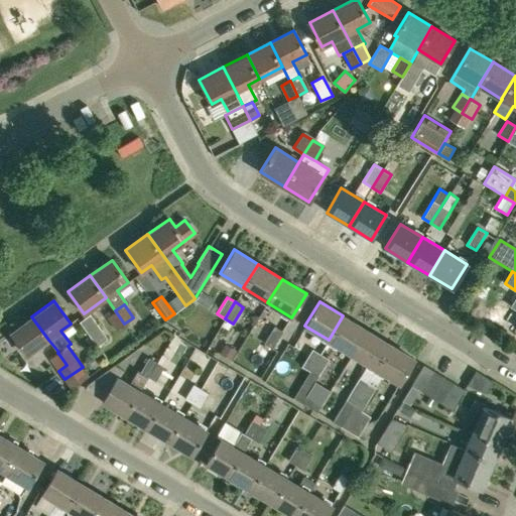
[(124,324),(115,310),(106,317),(116,330),(124,324)]
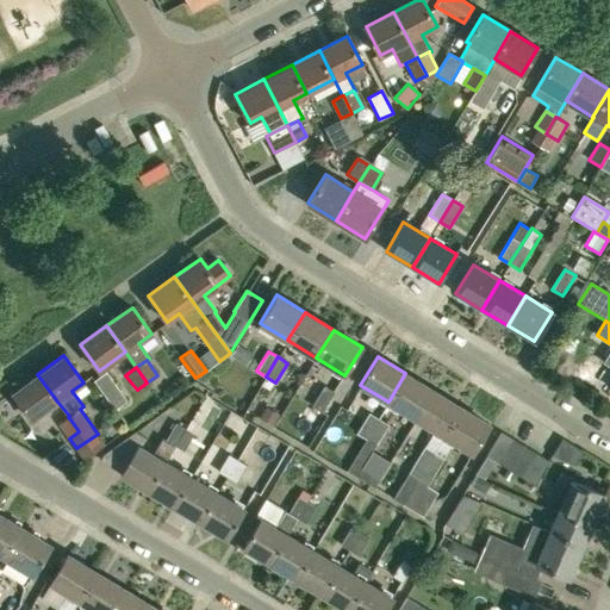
[(126,399),(106,372),(94,380),(114,409),(126,399)]
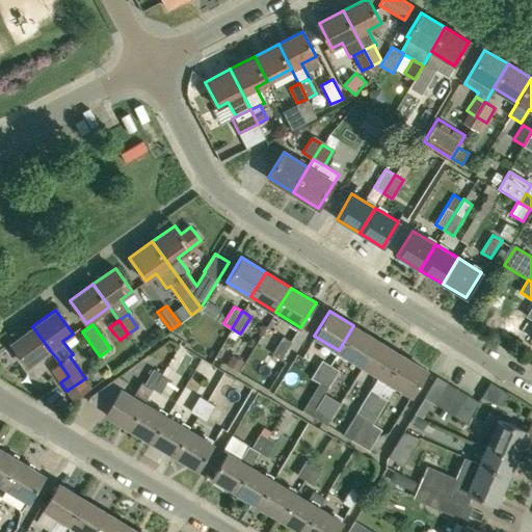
[(353,325),(339,350),(363,366),(378,341),(353,325)]
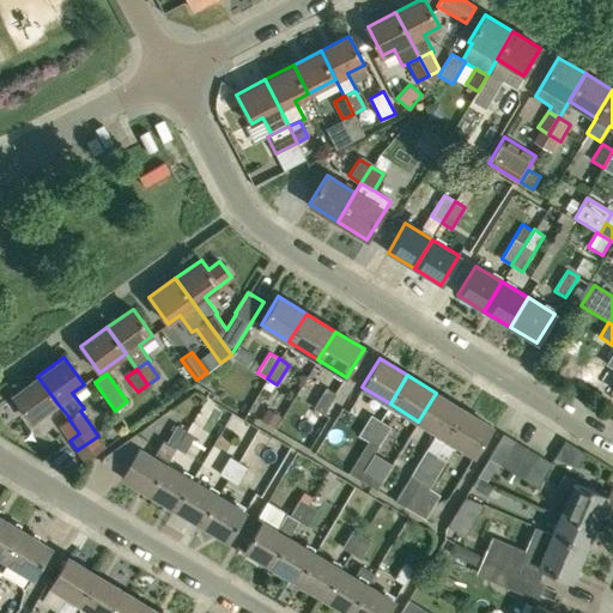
[(58,404),(37,376),(11,395),(31,423),(58,404)]
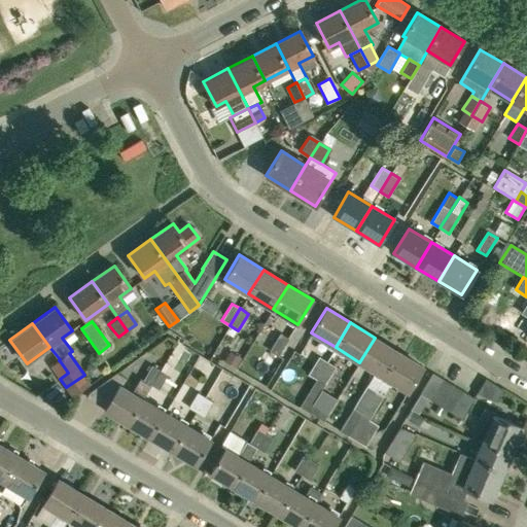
[(278,355),(288,338),(280,332),(270,350),(278,355)]
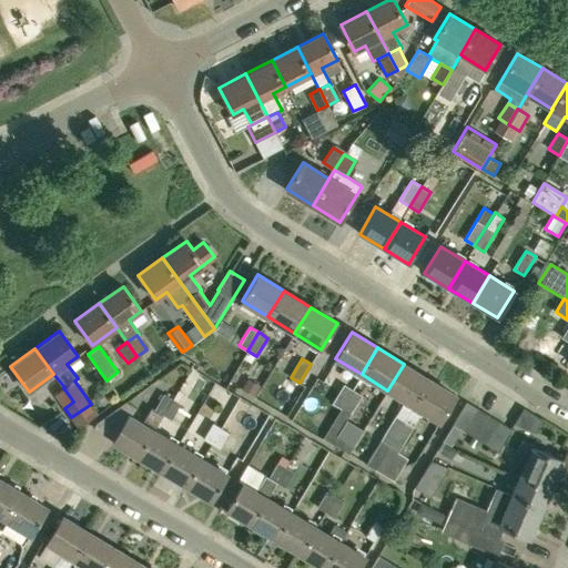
[(404,364),(387,391),(405,401),(414,406),(429,379),(404,364)]
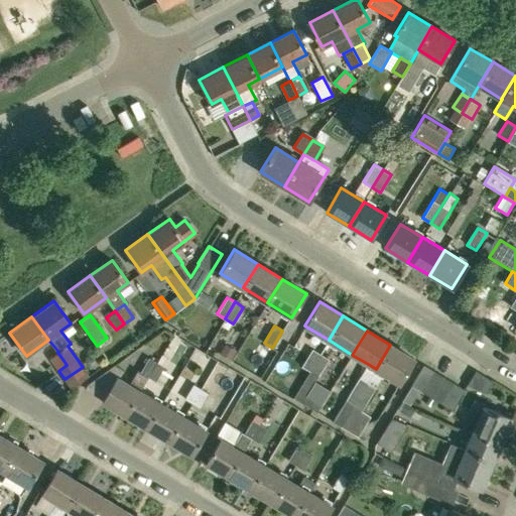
[(399,383),(414,360),(390,345),(376,369),(367,383),(357,399),(364,405),(375,388),(384,374),(399,383)]
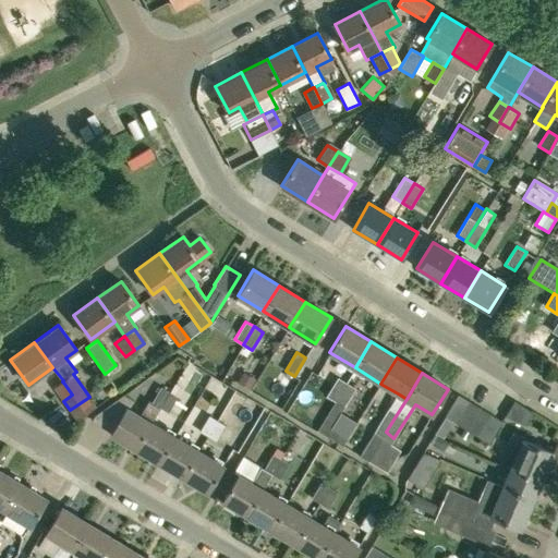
[(337,378),(327,396),(336,401),(347,383),(337,378)]
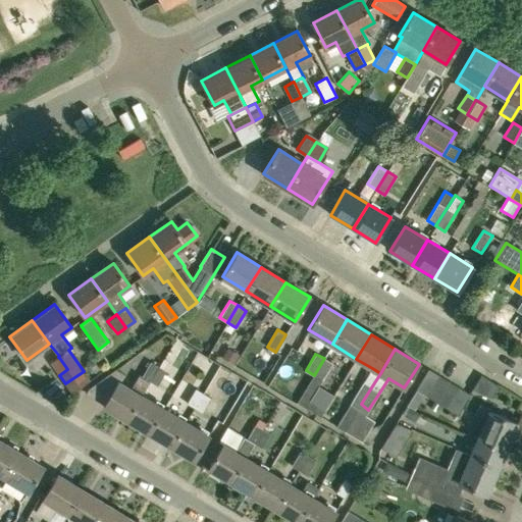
[(67,369),(60,359),(58,357),(50,362),(59,375),(67,369)]
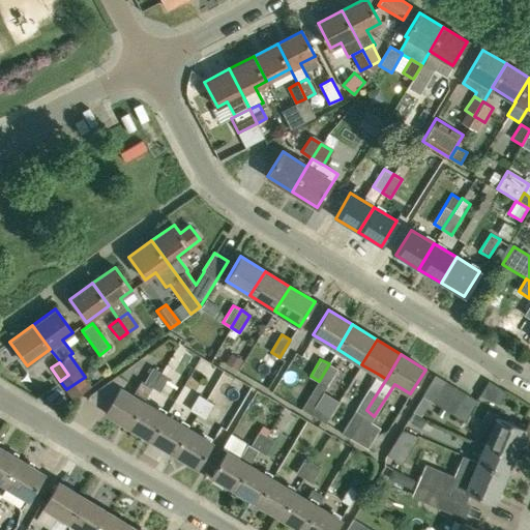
[(329,363),(319,381),(318,382),(311,394),(301,409),(325,423),(330,415),(315,407),(337,369),(329,363)]
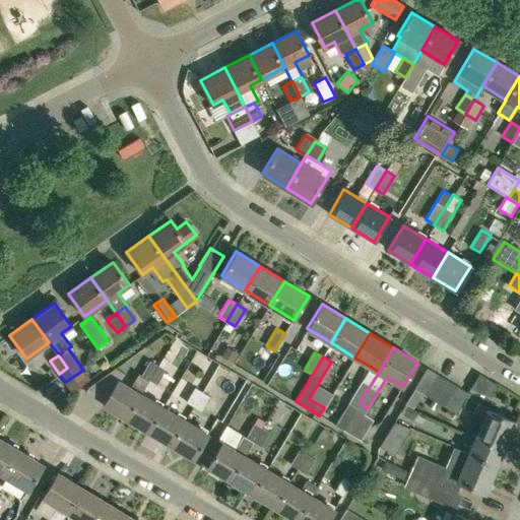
[(130,387),(129,386),(120,381),(125,373),(115,368),(88,386),(85,391),(103,402),(102,404),(125,418),(140,393),(148,379),(147,378),(156,364),(149,360),(140,374),(138,373),(130,387)]
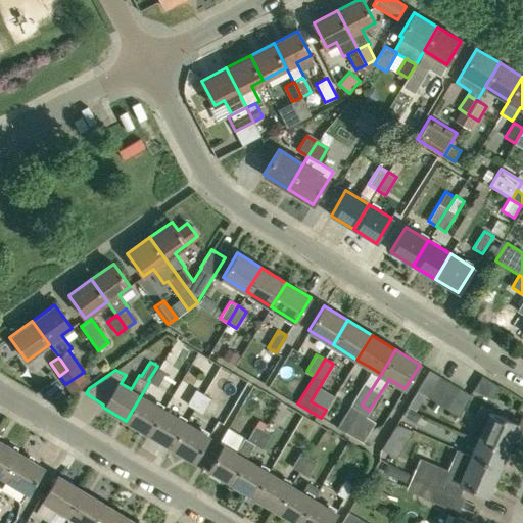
[(164,371),(157,366),(148,380),(149,381),(156,385),(164,371)]
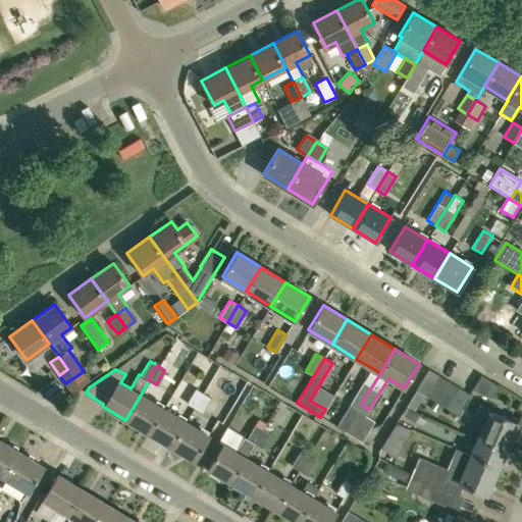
[(425,397),(437,375),(427,369),(415,390),(425,397)]
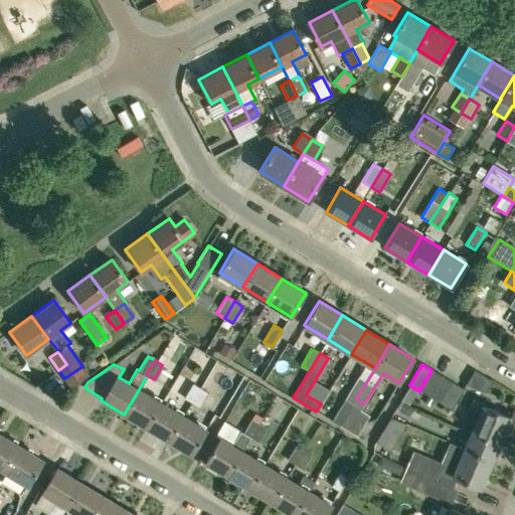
[(70,387),(79,381),(89,374),(82,366),(64,378),(70,387)]
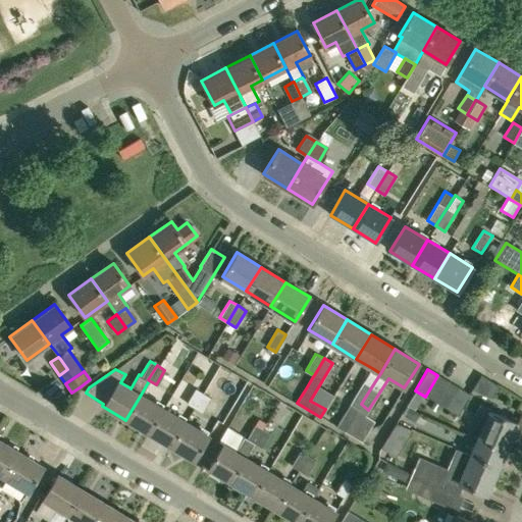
[(437,375),(425,397),(435,404),(449,382),(437,375)]
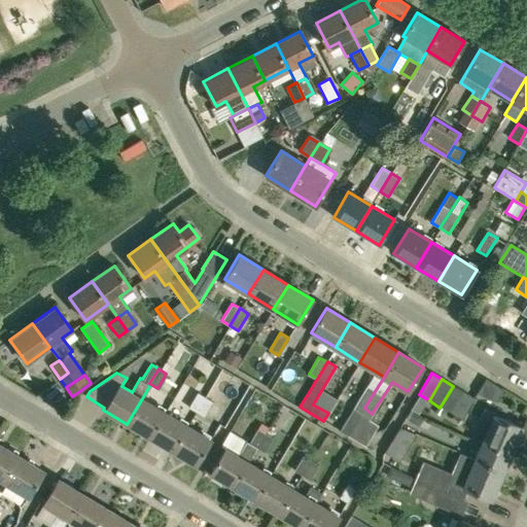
[(485,380),(479,394),(494,400),(500,386),(485,380)]
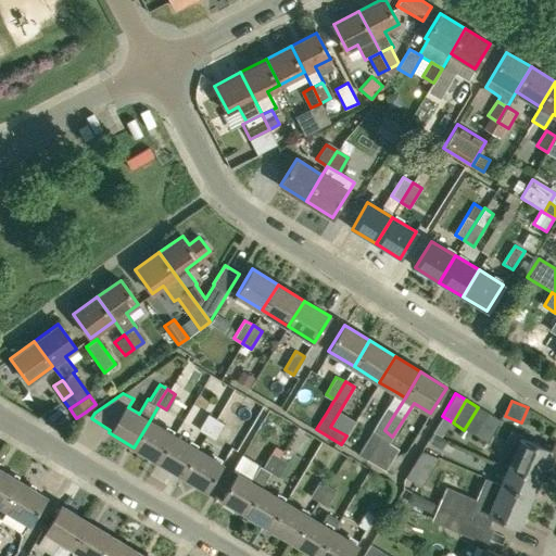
[(395,413),(387,407),(376,425),(376,426),(384,430),(395,413)]
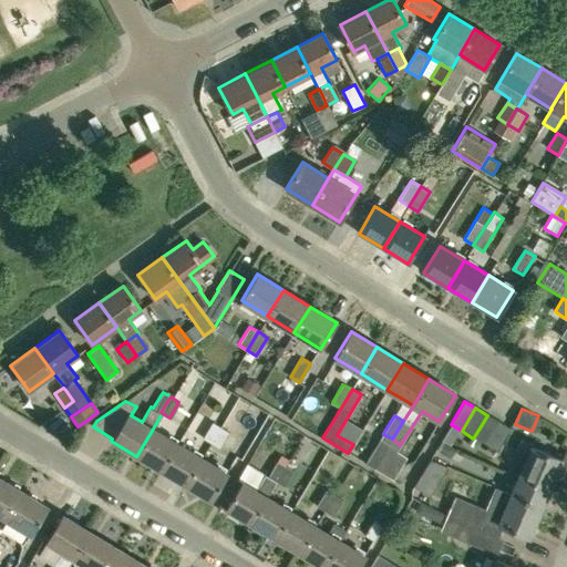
[(484,445),(498,422),(487,415),(473,439),(484,445)]
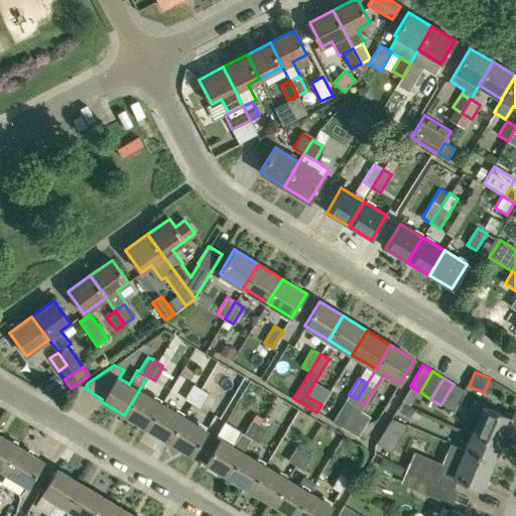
[(192,403),(202,389),(194,384),(184,398),(192,403)]
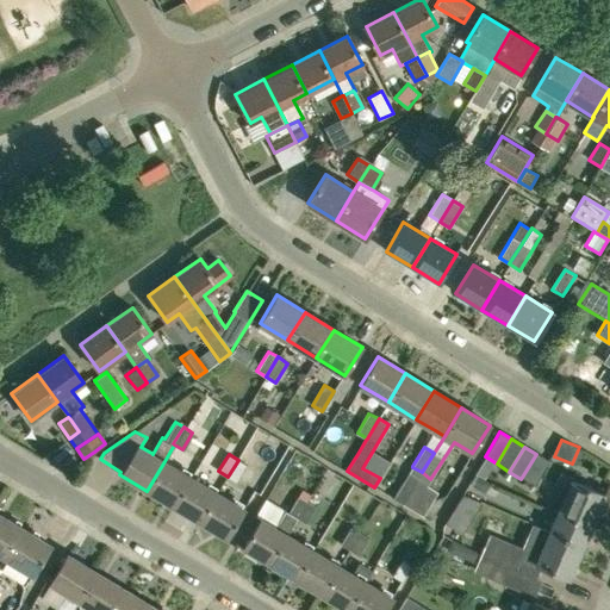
[(521,479),(534,486),(548,461),(536,454),(521,479)]
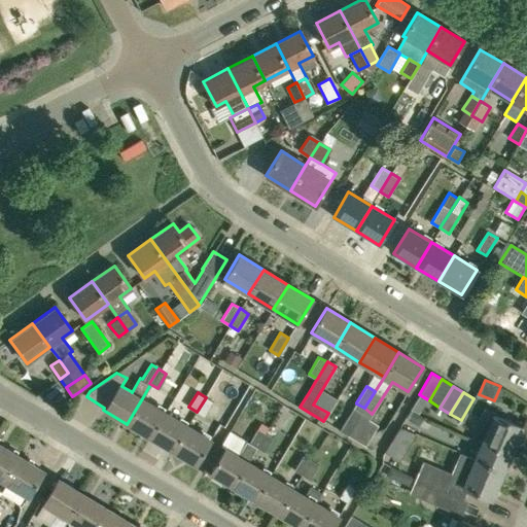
[(206,397),(197,412),(204,416),(213,401),(206,397)]
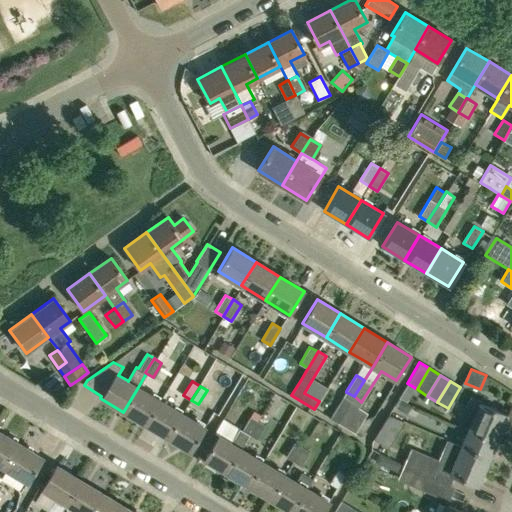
[(160,401),(138,387),(123,412),(145,426),(160,401)]
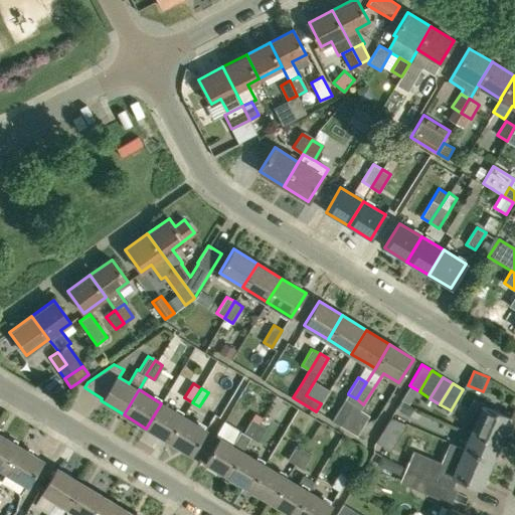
[(413,397),(406,393),(402,400),(409,404),(413,397)]
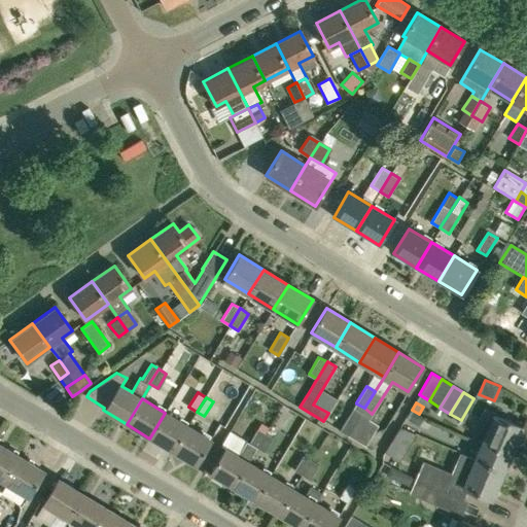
[(361,413),(354,408),(339,430),(347,435),(357,420),(361,413)]
